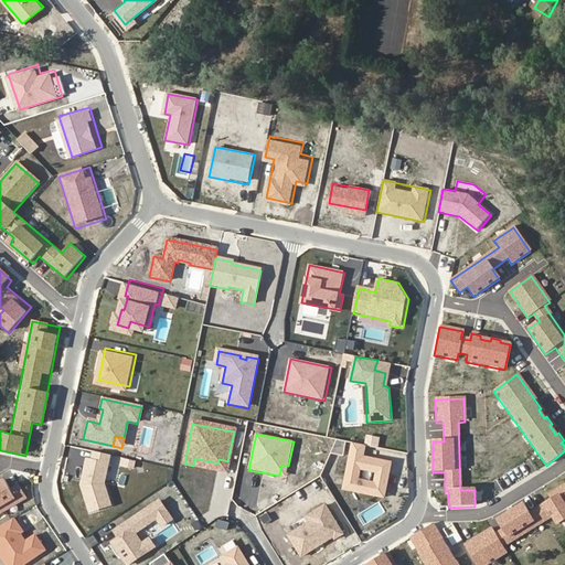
[(89,513),(110,507),(104,486),(110,457),(93,452),(92,461),(86,460),(81,487),(89,513)]
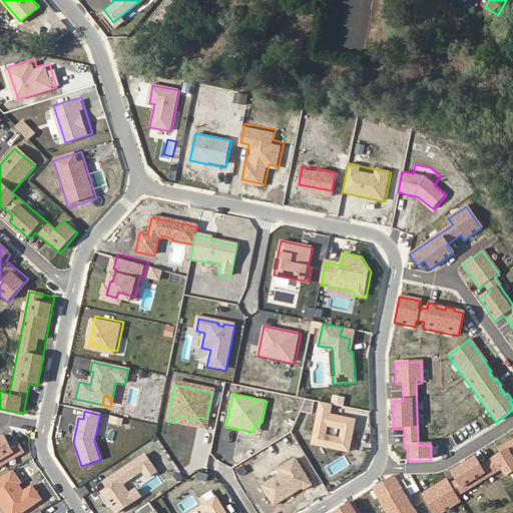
[(357,420),(319,412),(312,444),(351,452),(357,420)]
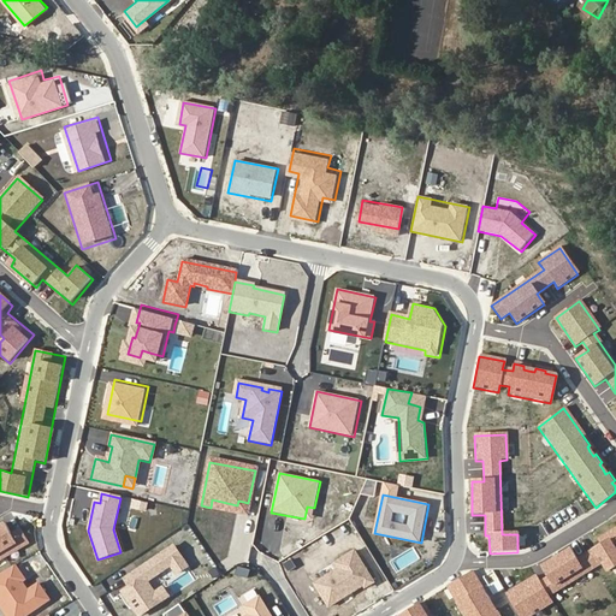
[(211,508),(246,515),(248,503),(238,501),(237,505),(212,499),(211,508)]
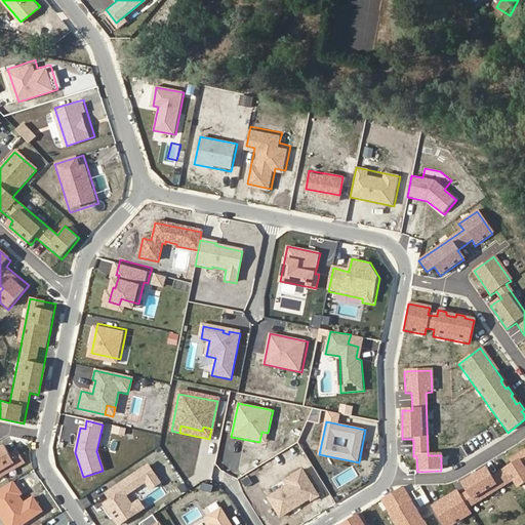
[(0,477),(28,463),(18,446),(7,451),(3,443),(0,444),(0,477)]
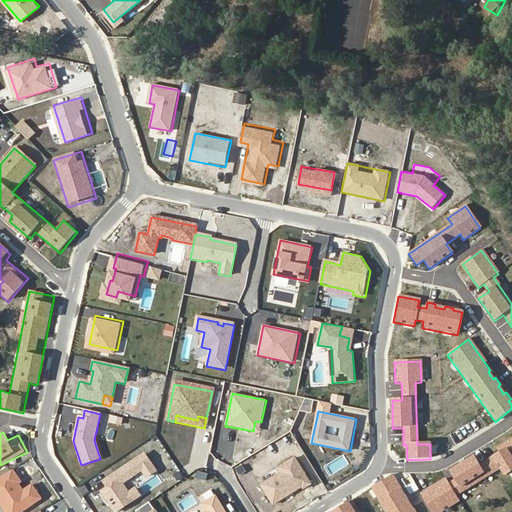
[(511,459),(511,458),(511,443),(510,441),(485,456),(488,460),(484,463),(479,466),(473,457),(450,472),(455,481),(448,485),(444,480),(420,495),(430,511),(442,511),(458,502),(455,496),(500,469),(504,476),(511,471),(511,459)]
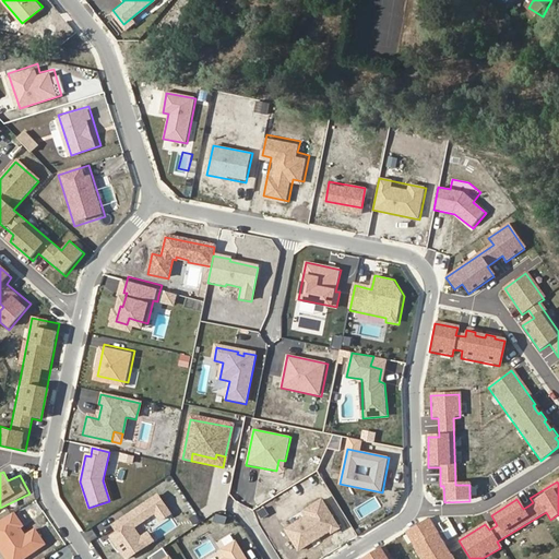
[(158,495),(113,524),(118,533),(111,537),(126,558),(154,542),(143,524),(155,516),(158,522),(171,513),(158,495)]
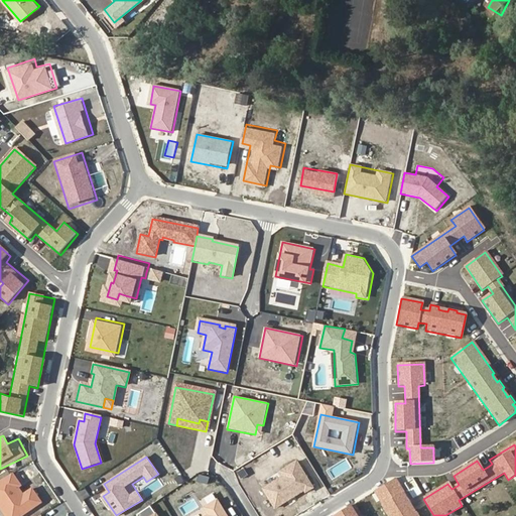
[(284,476),(263,489),(275,509),(313,487),(297,461),(280,471),(284,476)]
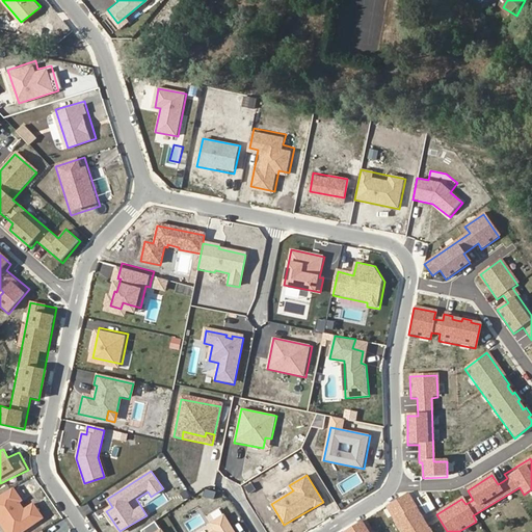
[(14,498),(18,504),(21,502),(12,488),(1,496),(6,503),(14,498)]
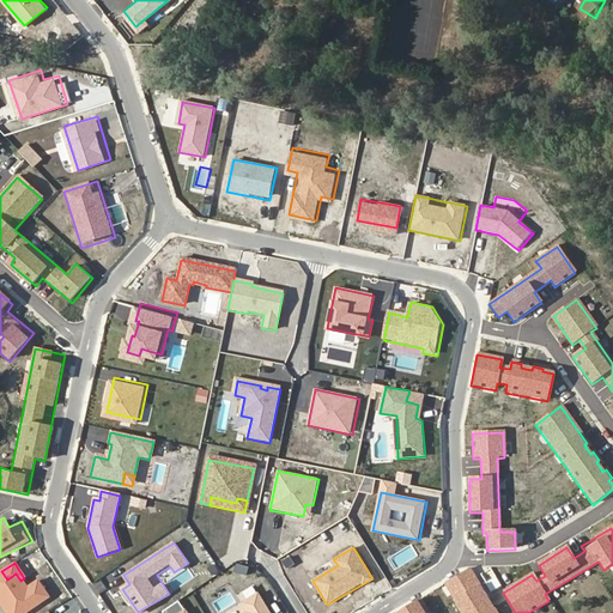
[(495,612),(468,570),(444,586),(455,604),(460,612),(461,612),(495,612)]
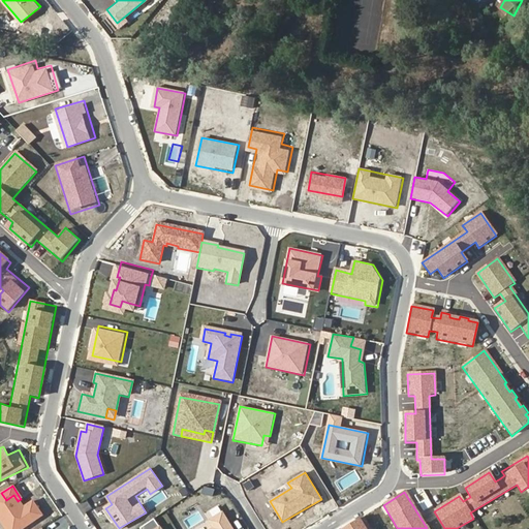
[(22,528),(41,516),(32,502),(23,508),(13,495),(6,500),(1,493),(0,493),(0,527),(2,526),(3,528),(22,528)]
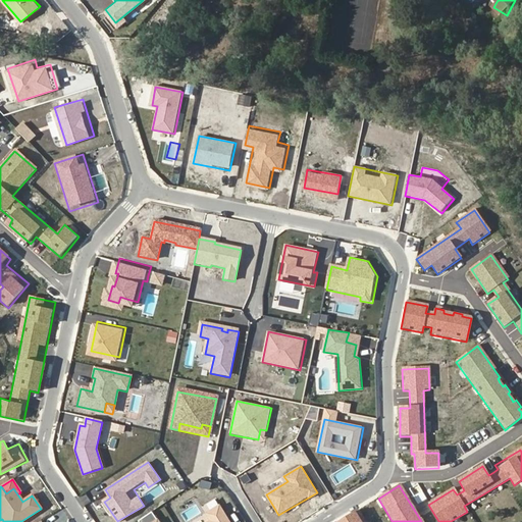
[(228,521),(218,507),(206,515),(210,521),(228,521)]
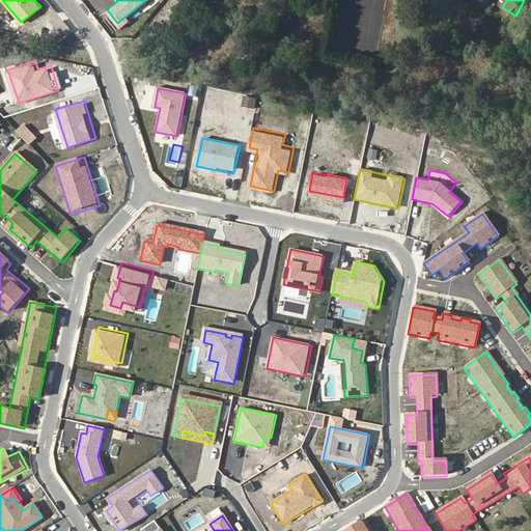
[(370,530),(364,520),(344,530),(370,530)]
